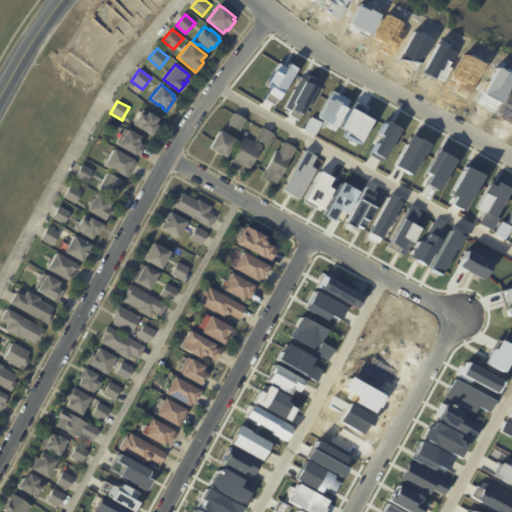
[(158,125),(151,135),(140,128),(139,130),(131,126),(140,112),(145,116),(148,112),(158,118),(155,123),(158,125)]
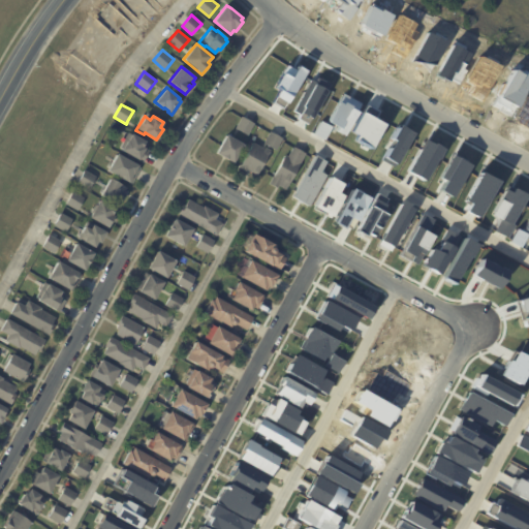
[(243,118),(254,124),(248,135),(235,128),(242,117),(243,118)]
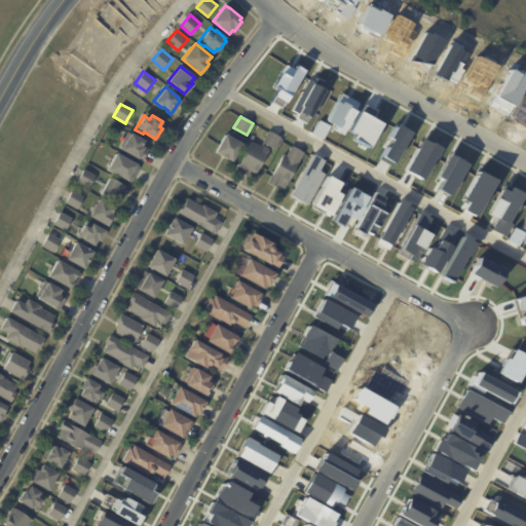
[(146,144),(144,148),(148,150),(142,162),(135,158),(136,157),(120,148),(121,148),(119,147),(126,132),(129,134),(130,132),(145,140),(144,141),(147,143),(146,144)]
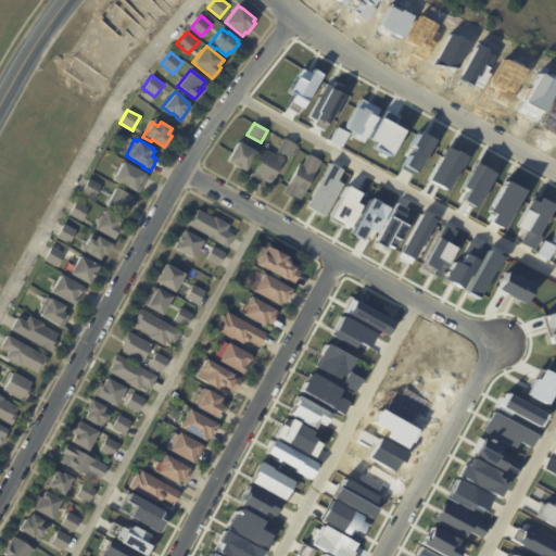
[(286,140),(297,146),(291,159),(277,151),(282,139),(286,140)]
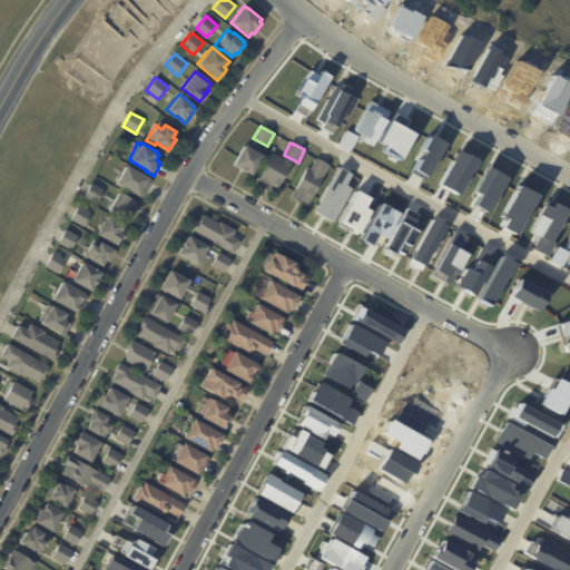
[(249,148),(262,156),(252,176),(233,165),(243,145),(249,148)]
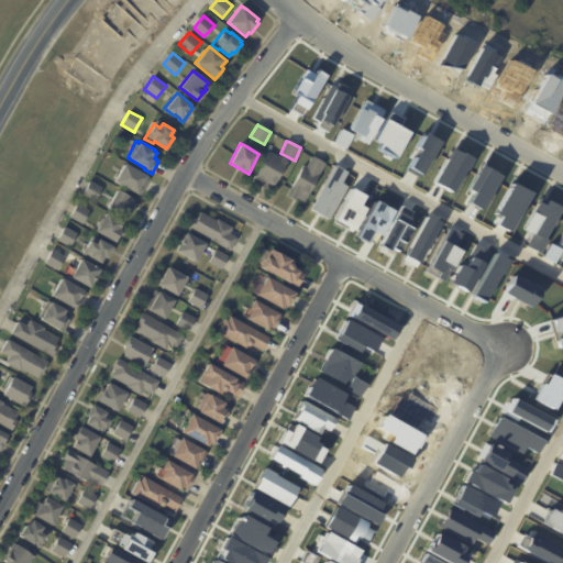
[(279,157),(282,158),(283,157),(288,161),(274,186),(264,181),(263,183),(255,178),(269,152),(279,157)]
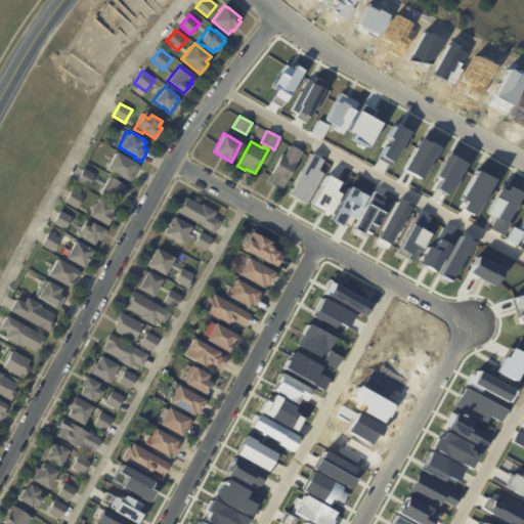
[(292,146),(302,151),(284,188),(276,184),(274,186),(267,182),(281,154),(285,156),(290,145),(292,146)]
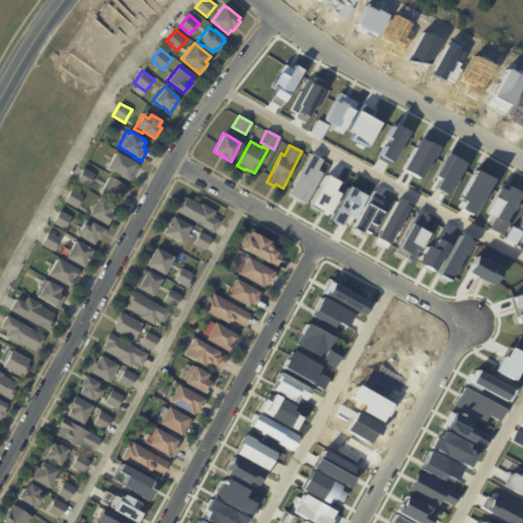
[(138,167),(130,182),(106,169),(106,167),(105,167),(108,160),(109,160),(115,150),(137,162),(136,163),(139,165),(138,167)]
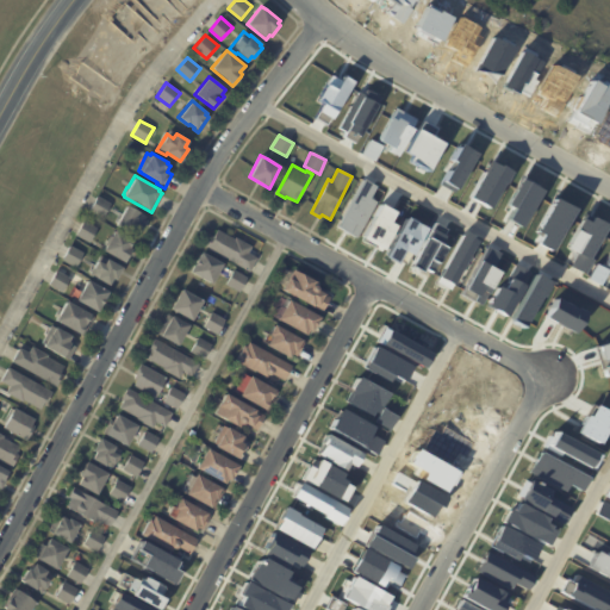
[(109,207),(104,218),(89,210),(98,195),(112,204),(109,207)]
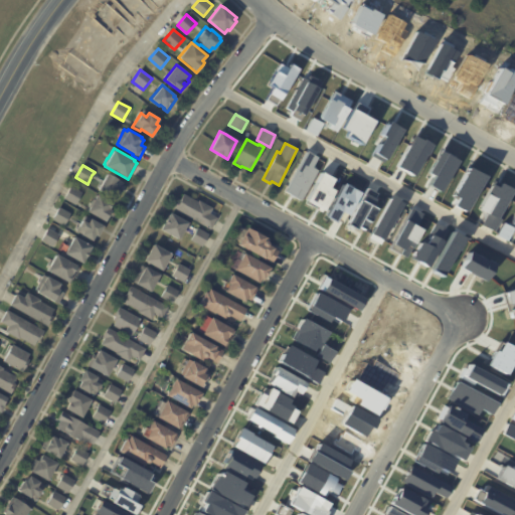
[(123,188),(121,192),(120,192),(116,199),(98,189),(107,174),(123,182),(121,185),(124,187),(123,188)]
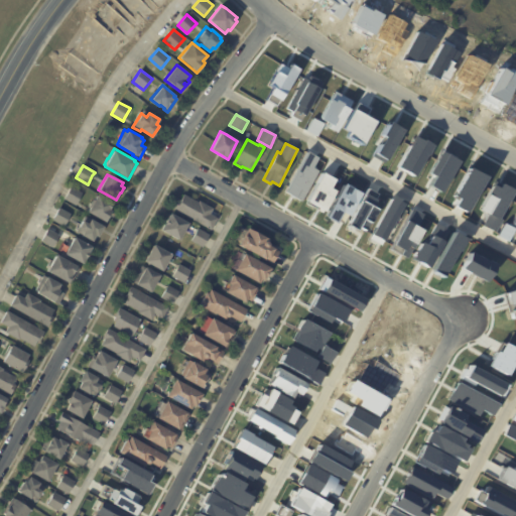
[(480,210),(495,218),(510,189),(495,181),(480,210)]
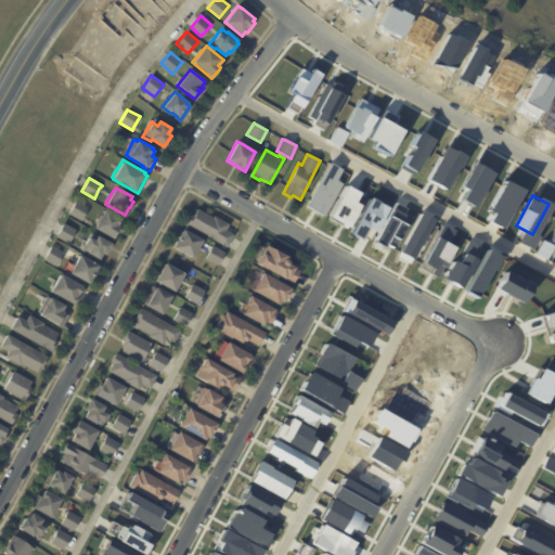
[(89,207),(81,220),(69,214),(77,201),(89,207)]
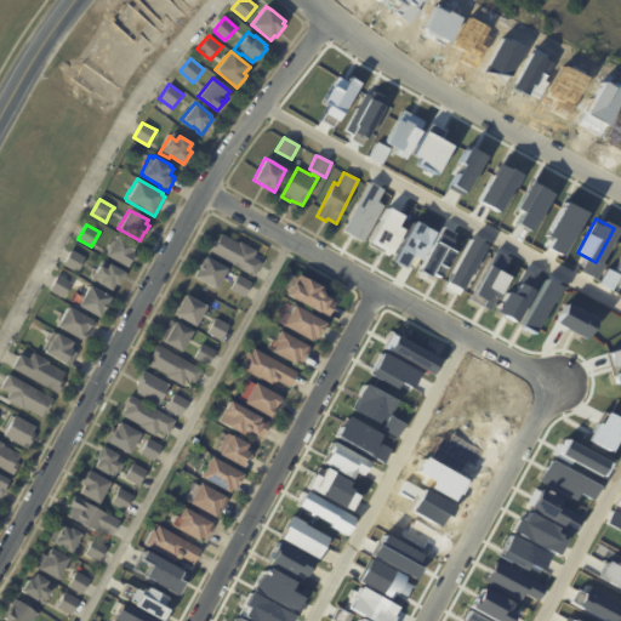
[(439,278),(451,252),(445,249),(451,237),(437,231),(416,272),(426,277),(428,272),(439,278)]
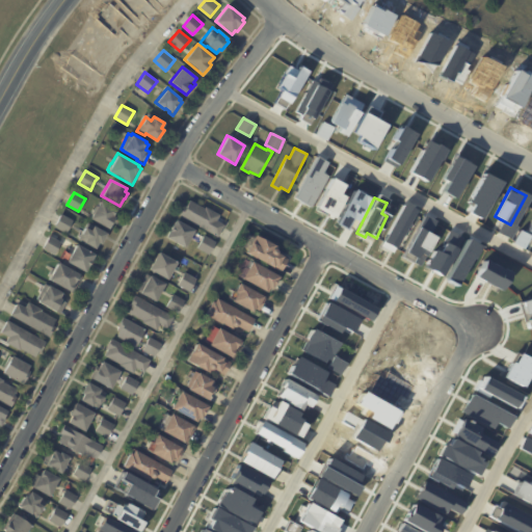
[(113,220),(108,229),(90,218),(100,201),(116,210),(112,216),(115,217),(113,220)]
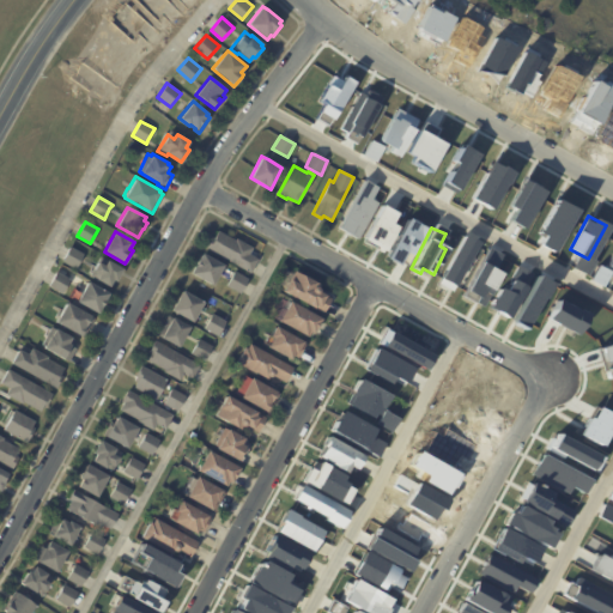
[(252,250),(250,254),(259,259),(252,272),(206,248),(212,236),(216,238),(219,231),(236,240),(237,238),(254,247),(252,250)]
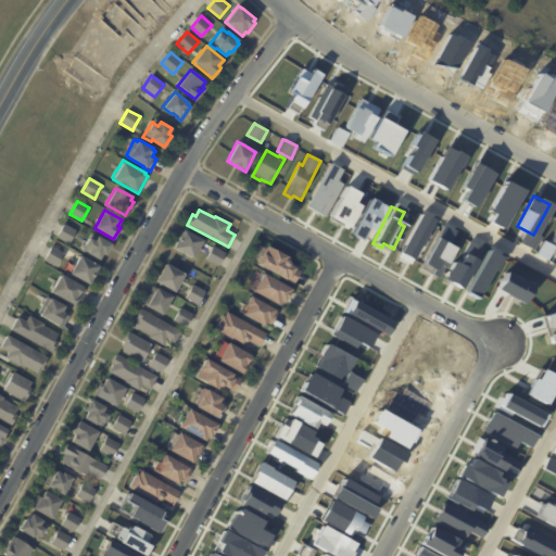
[(433,219),(419,212),(397,253),(412,261),(433,219)]
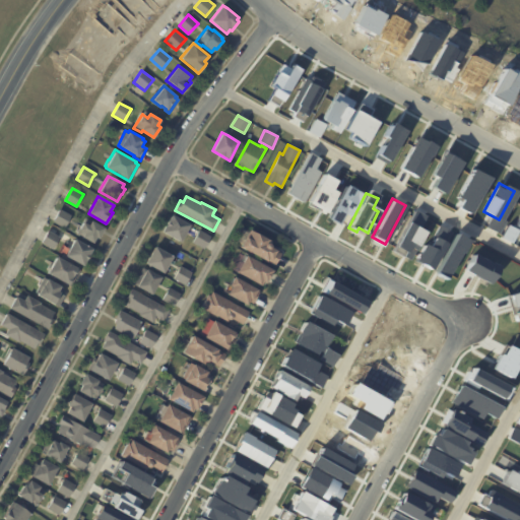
[(69,219),(65,228),(53,221),(60,208),(71,214),(69,219)]
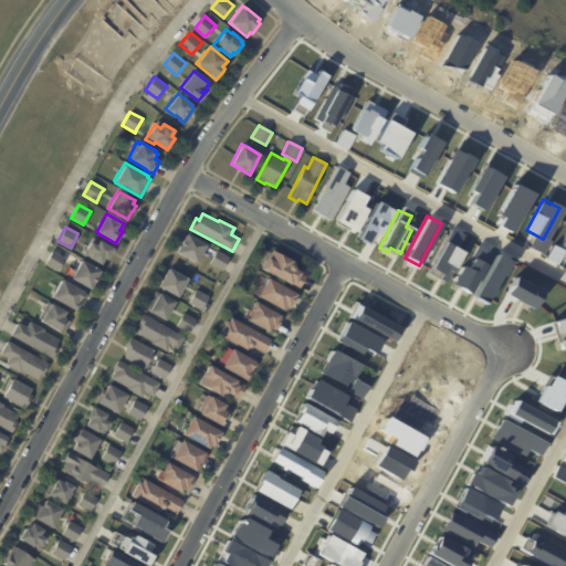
[(207,244),(197,263),(177,252),(186,234),(207,244)]
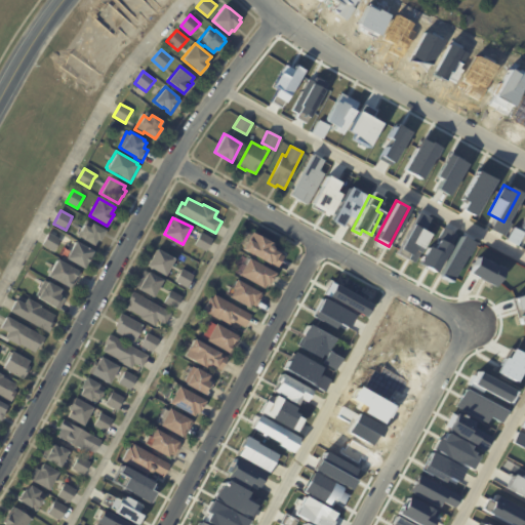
[(104,233),(99,240),(97,239),(93,245),(83,239),(83,240),(77,236),(84,225),(89,228),(92,223),(106,230),(104,233)]
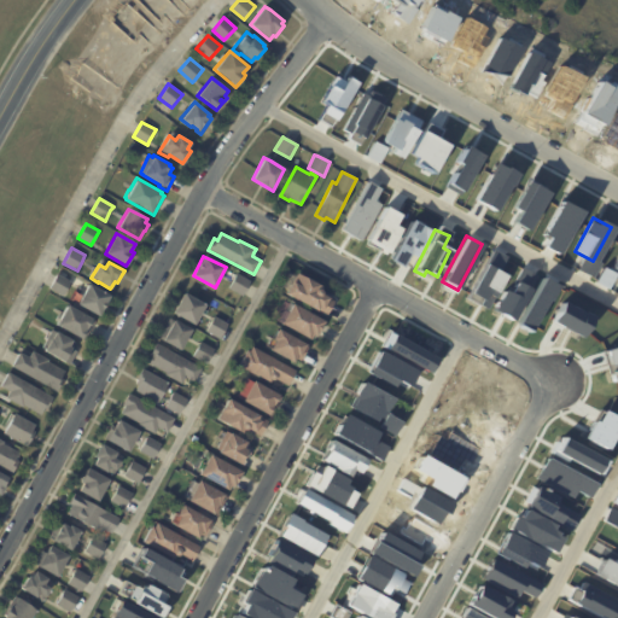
[(325,291),(324,292),(331,296),(330,297),(336,301),(327,315),(287,292),(298,272),(327,287),(325,291)]
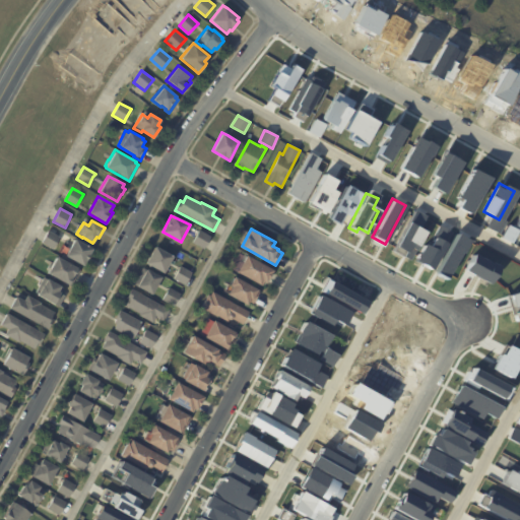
[(60,238),(54,249),(42,242),(49,230),(60,237),(60,238)]
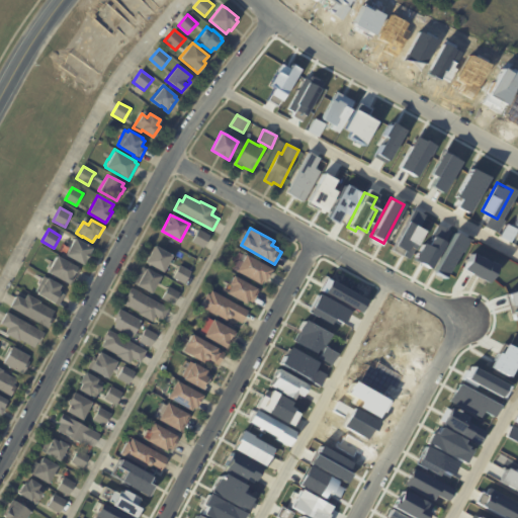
[(209,235),(203,247),(192,241),(198,229),(209,235)]
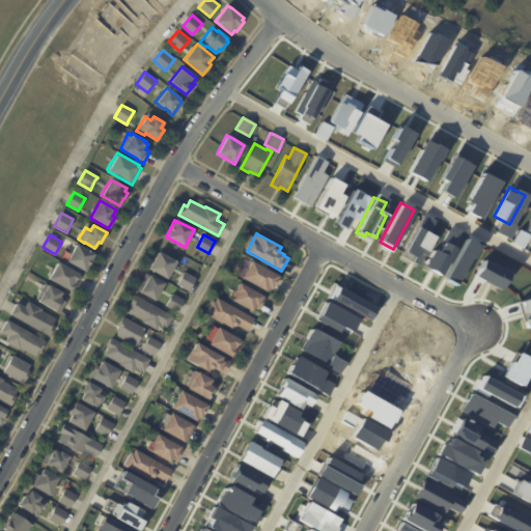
[(89,262),(84,272),(66,260),(76,244),(94,255),(89,262)]
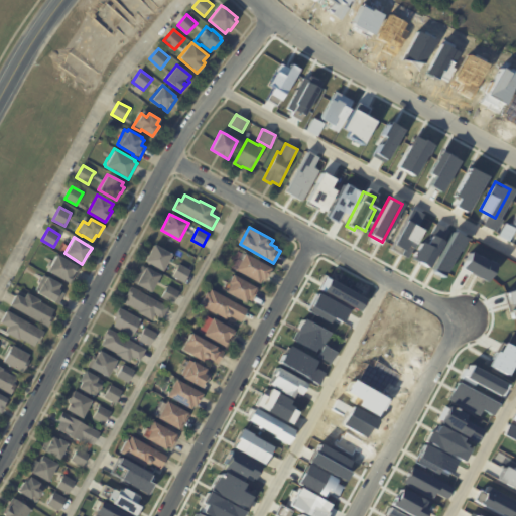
[(171,254),(162,271),(144,262),(153,245),(171,254)]
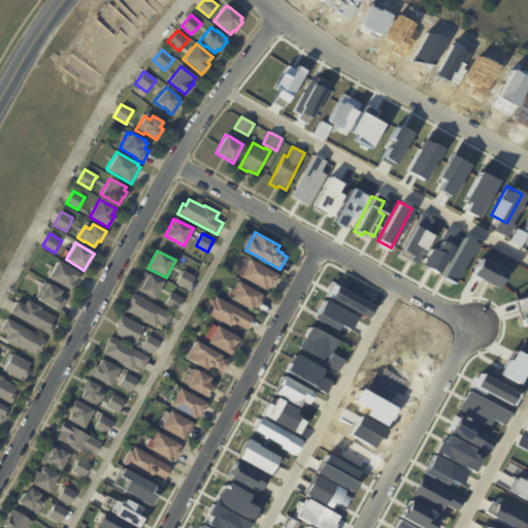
[(276,276),(271,287),(269,285),(267,290),(241,275),(252,258),(278,273),(276,276)]
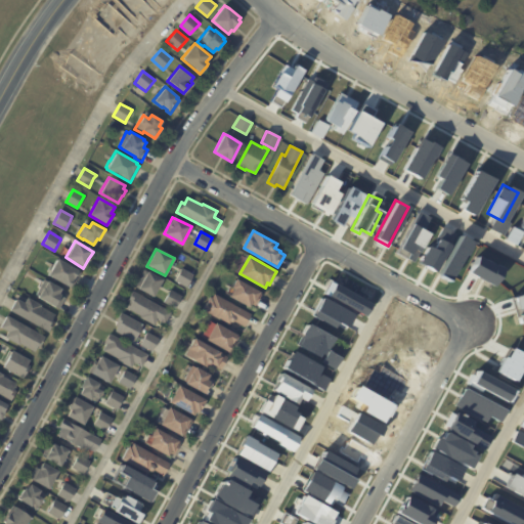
[(80,274),(72,289),(48,275),(49,273),(48,272),(52,266),(53,266),(57,258),(79,270),(78,272),(81,273),(80,274)]
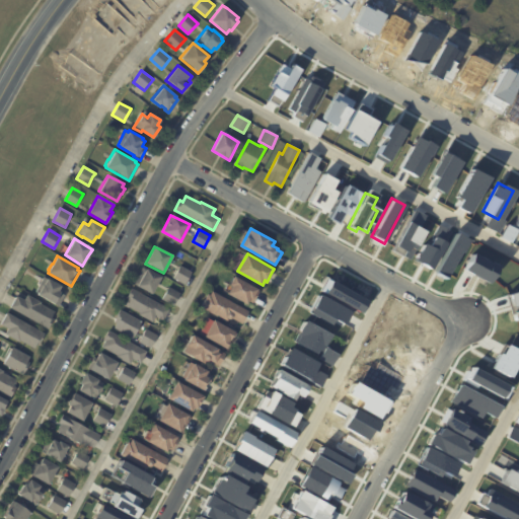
[(192,273),(186,285),(173,278),(179,266),(192,273)]
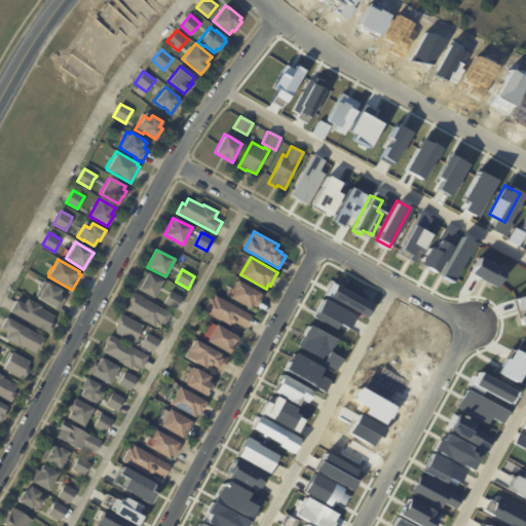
[(162,280),(154,298),(136,288),(144,271),(162,280)]
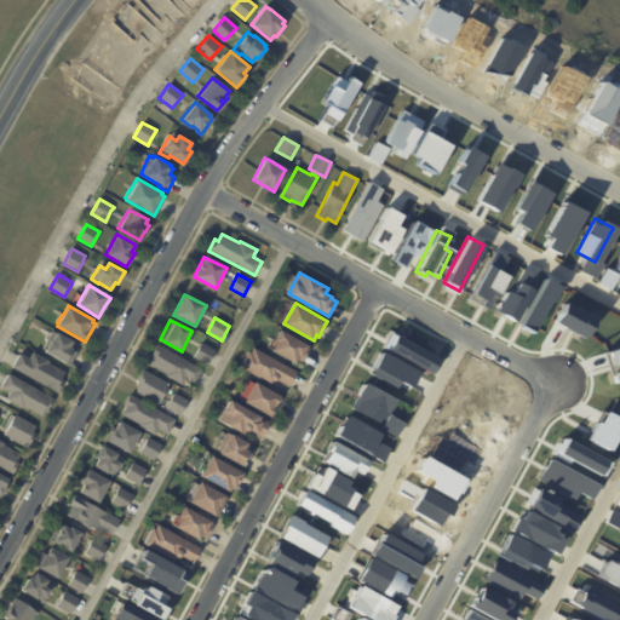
[(309,349),(302,361),(298,359),(296,362),(274,349),(277,340),(275,339),(281,328),(309,344),(308,346),(310,348),(309,349)]
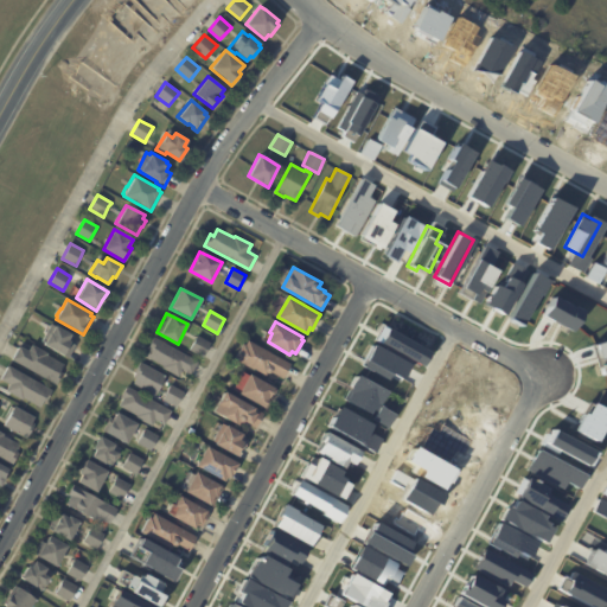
[(56,325),(71,334),(70,337),(74,338),(70,343),(76,346),(68,359),(40,343),(51,325),(55,327),(56,325)]
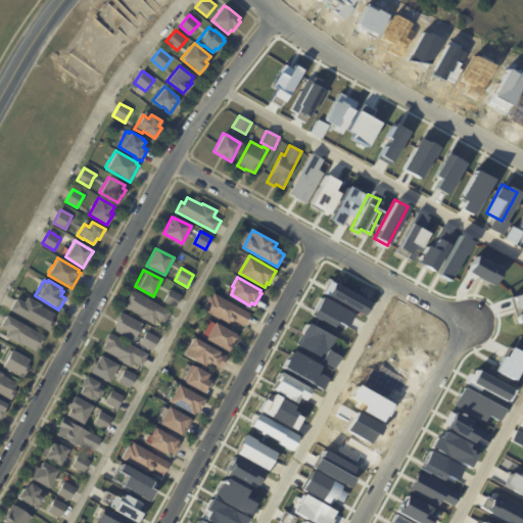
[(133,290),(172,312),(164,324),(157,319),(154,325),(140,317),(140,315),(126,307),(129,302),(126,300),(132,289),(133,290)]
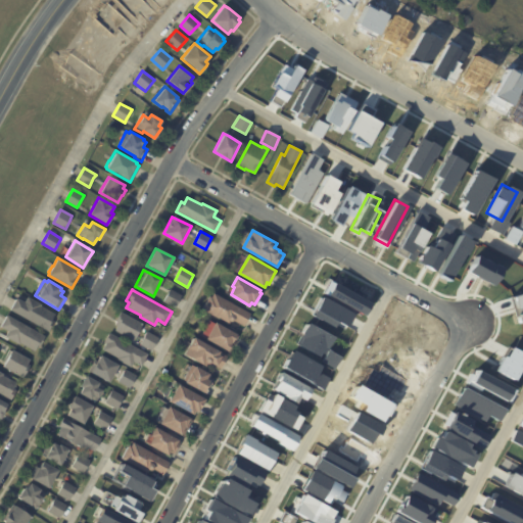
[(182,294),(176,307),(163,301),(170,289),(182,294)]
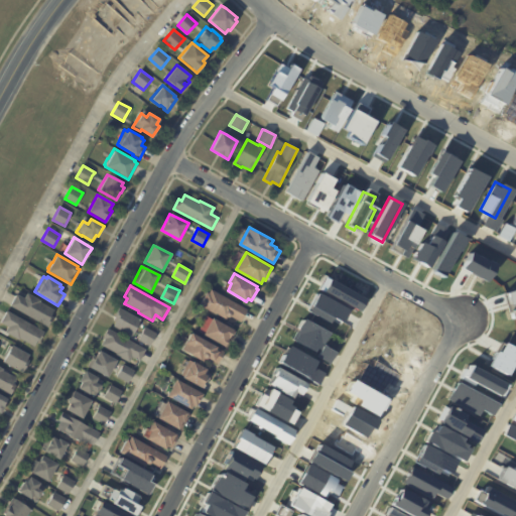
[(246,311),(241,321),(230,314),(227,319),(200,304),(208,291),(210,292),(212,288),(248,309),(246,311)]
